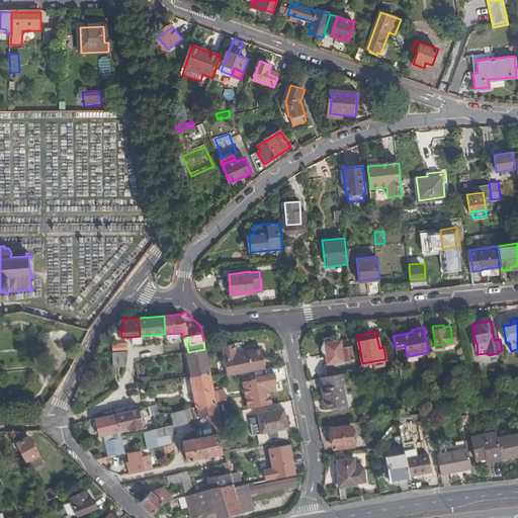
[(324,363),(326,376),(345,373),(357,370),(354,358),(343,360),(341,347),(340,340),(333,341),(323,343),(322,343),(320,344),(319,346),(318,348),(319,350),(321,352),(323,353),(325,353),(326,362),(324,363)]
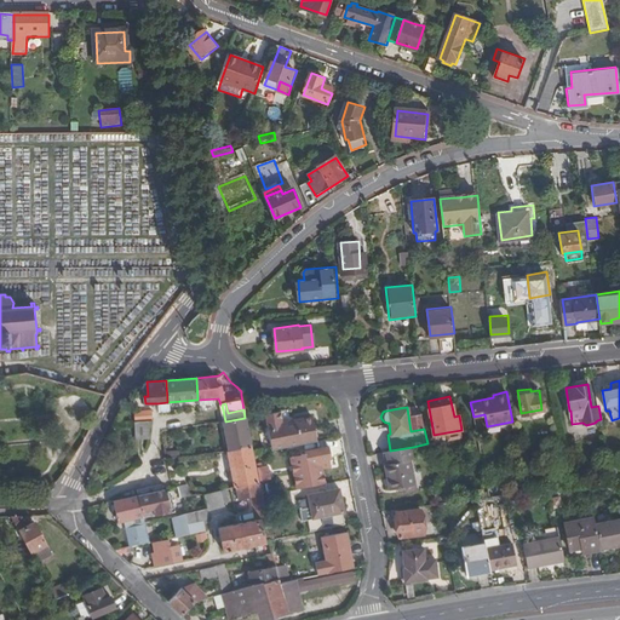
[(270,413),(277,448),(321,438),(316,415),(299,419),(299,422),(288,424),(285,409),(270,413)]
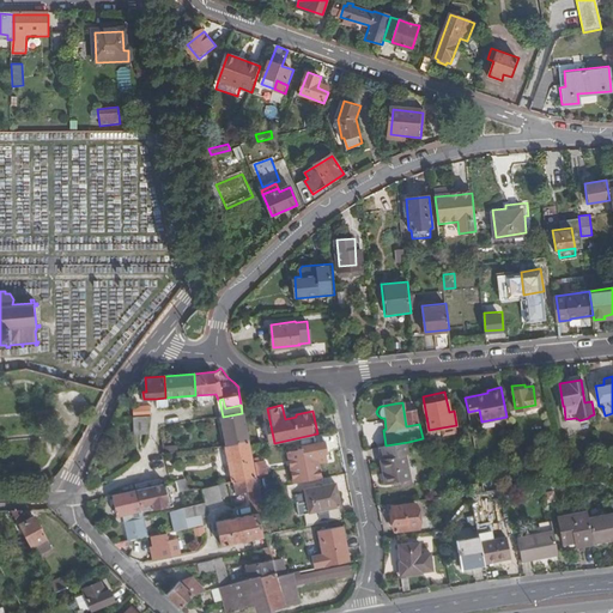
[(133,410),(134,418),(153,417),(152,407),(133,410)]
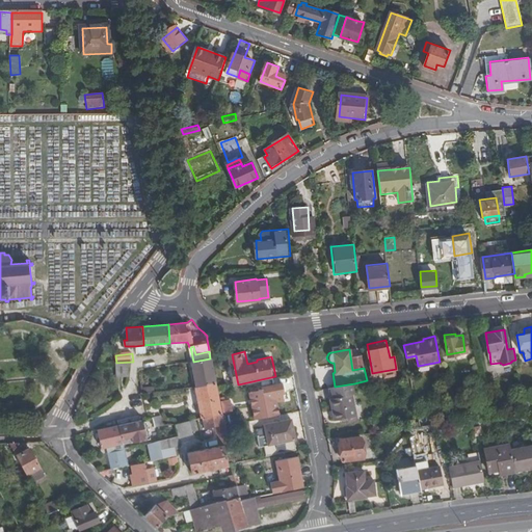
[(350,356),(352,370),(364,368),(362,354),(350,356)]
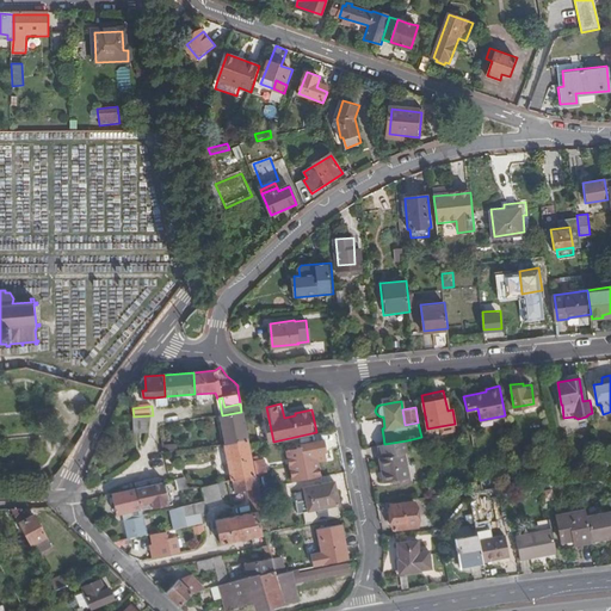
[(218,417),(224,443),(247,437),(241,412),(222,415),(218,417)]
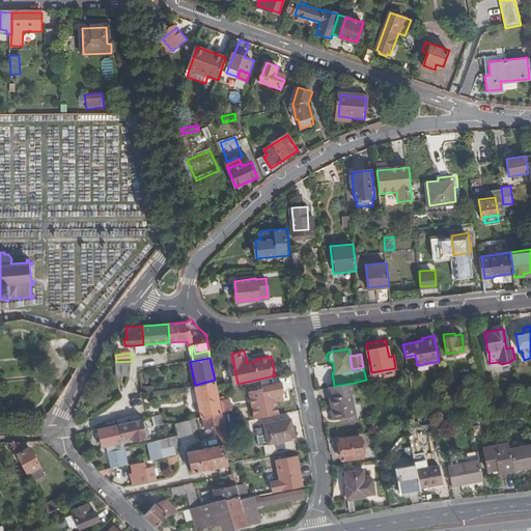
[(116,362),(117,373),(130,372),(133,361),(116,362)]
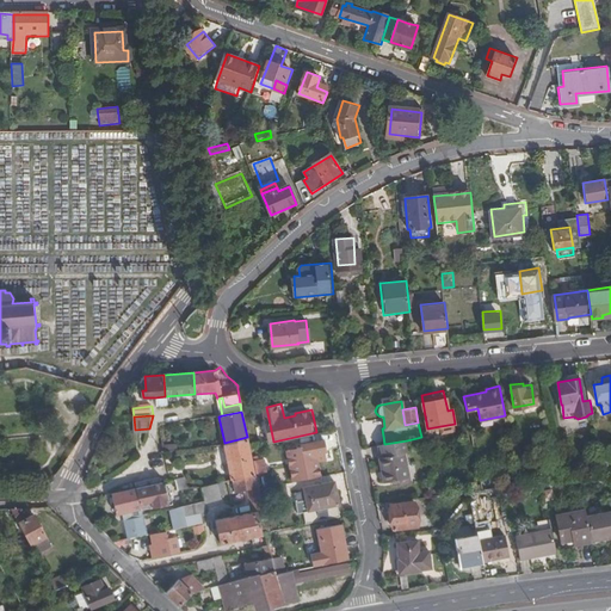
[(455,424),(440,426),(442,433),(456,431),(455,424)]
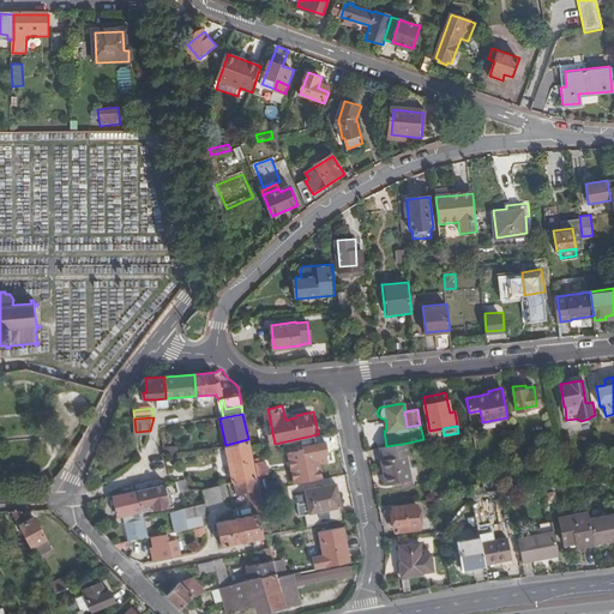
[(226,445),(229,463),(252,458),(248,439),(226,445)]
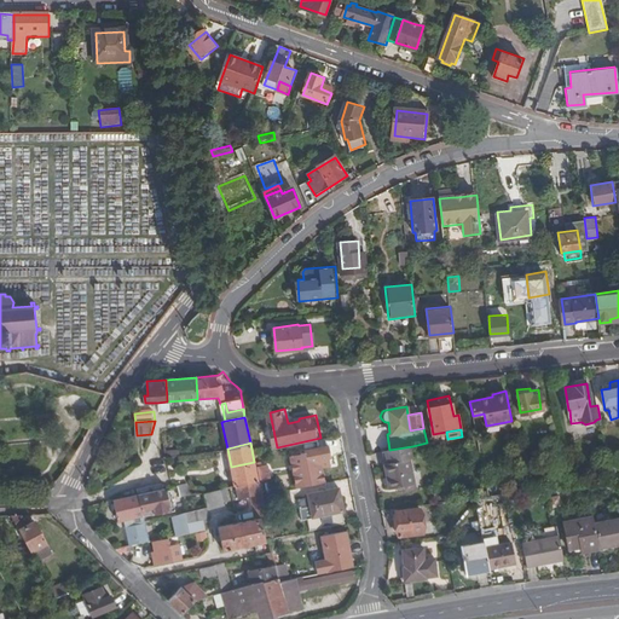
[(305,455),(307,468),(320,466),(328,464),(327,456),(330,456),(328,445),(304,449),(305,455)]
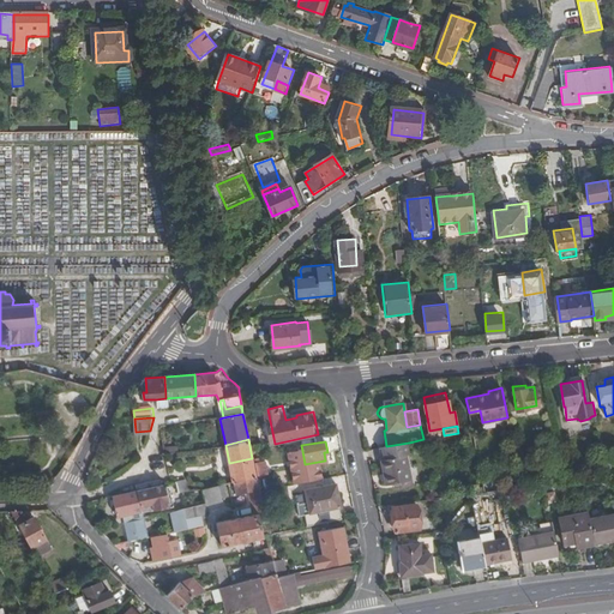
[(411,453),(409,443),(386,446),(383,447),(385,459),(381,459),(385,483),(398,481),(410,479),(407,455),(411,453)]
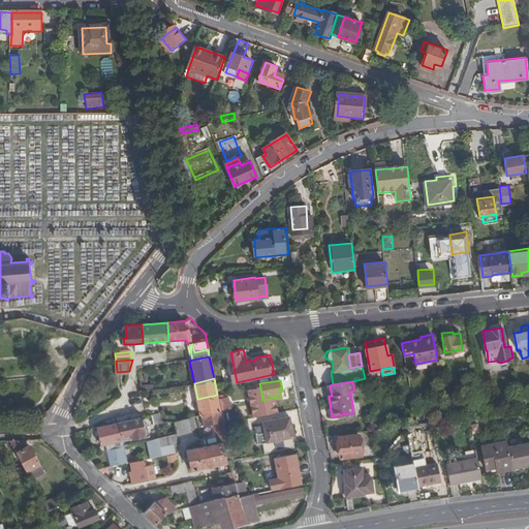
[(277,412),(274,398),(262,400),(260,389),(248,391),(253,416),(277,412)]
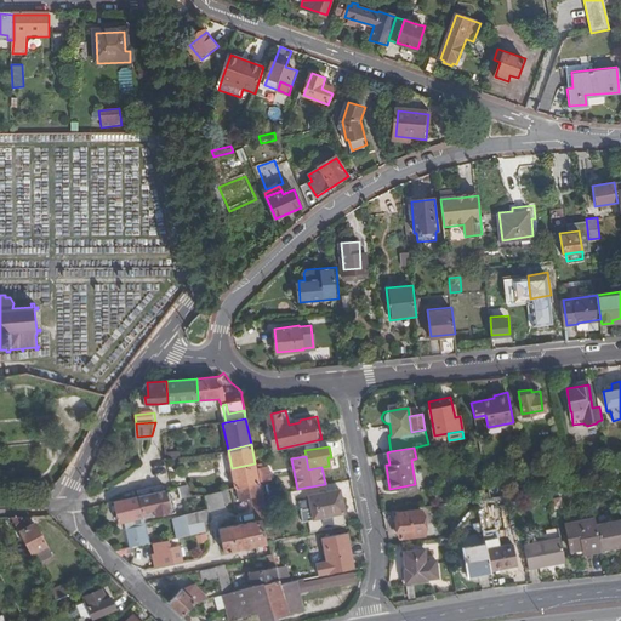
[(232,468),(235,486),(260,482),(256,465),(255,463),(232,468)]
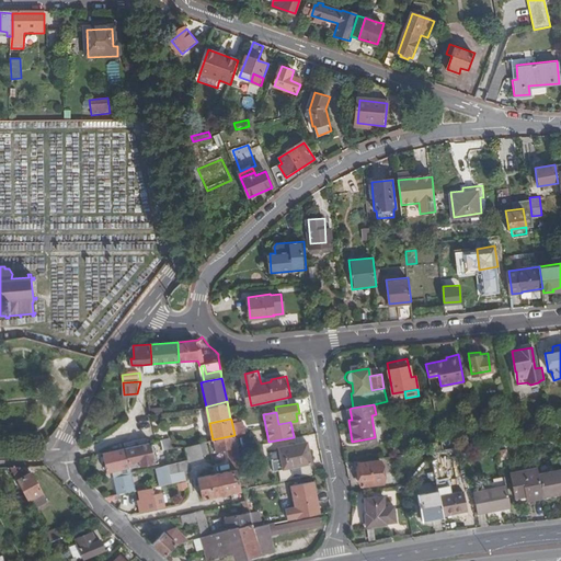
[(231,420),(235,435),(242,434),(240,424),(237,424),(236,419),(231,420)]
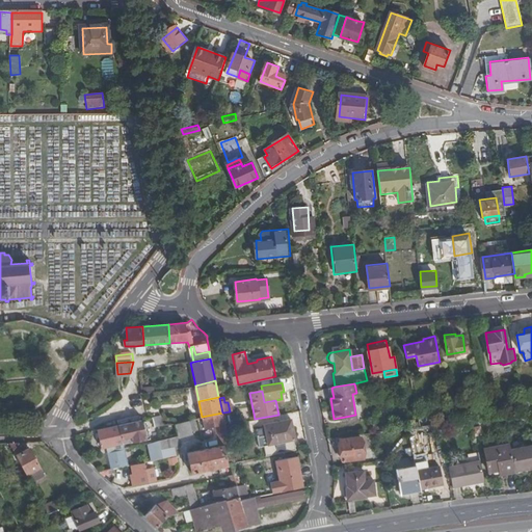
[(225,464),(228,463),(227,458),(223,444),(229,443),(222,413),(202,417),(205,429),(214,427),(218,446),(187,453),(191,472),(225,464)]
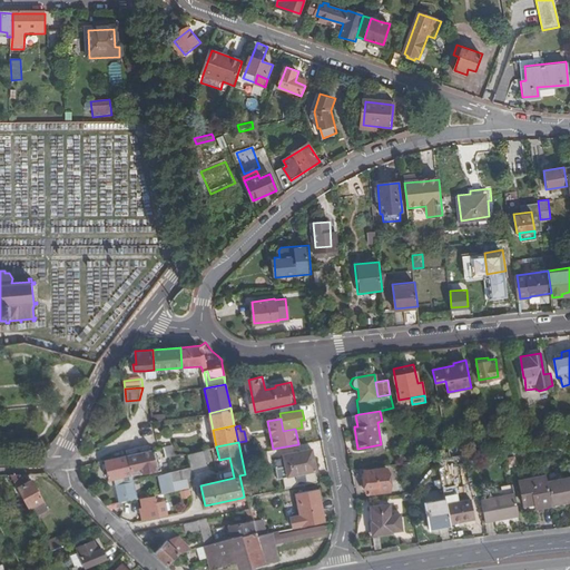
[(174,444),(164,446),(167,457),(176,454),(174,444)]
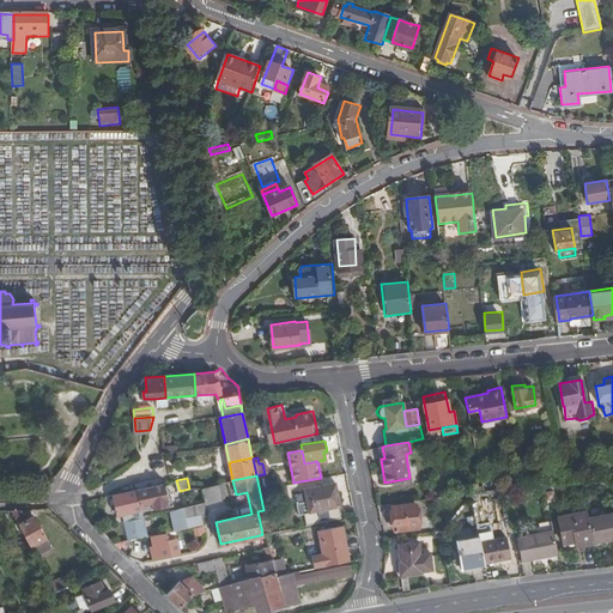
[(168,496),(180,492),(180,491),(176,480),(164,483),(168,496)]
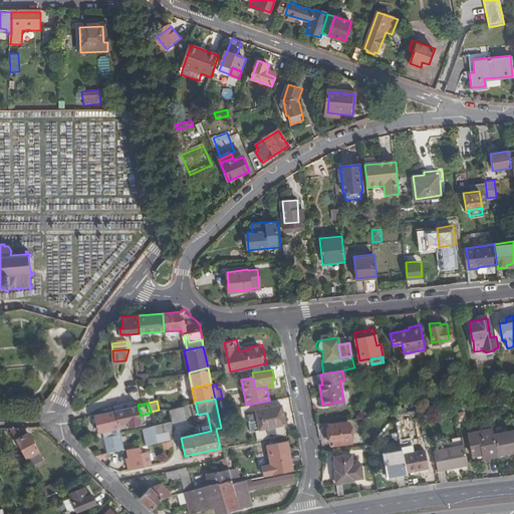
[(143,425),(141,416),(138,405),(115,411),(120,436),(122,436),(131,433),(131,428),(143,425)]
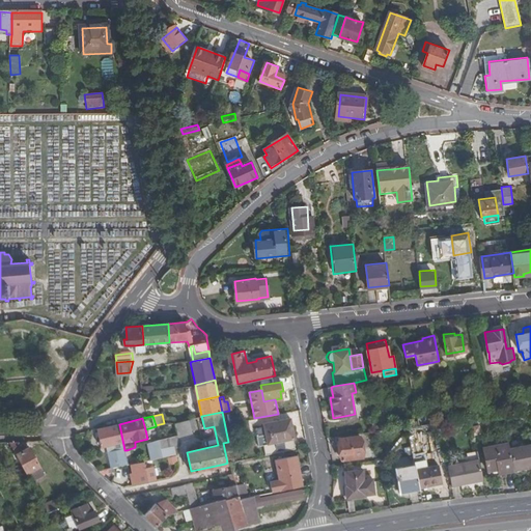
[(289,418),(263,423),(268,444),(294,439),(289,418)]
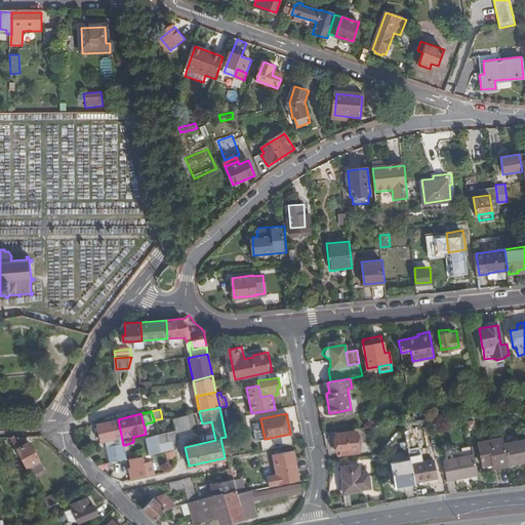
[(172,418),(175,431),(175,432),(193,428),(190,414),(172,418)]
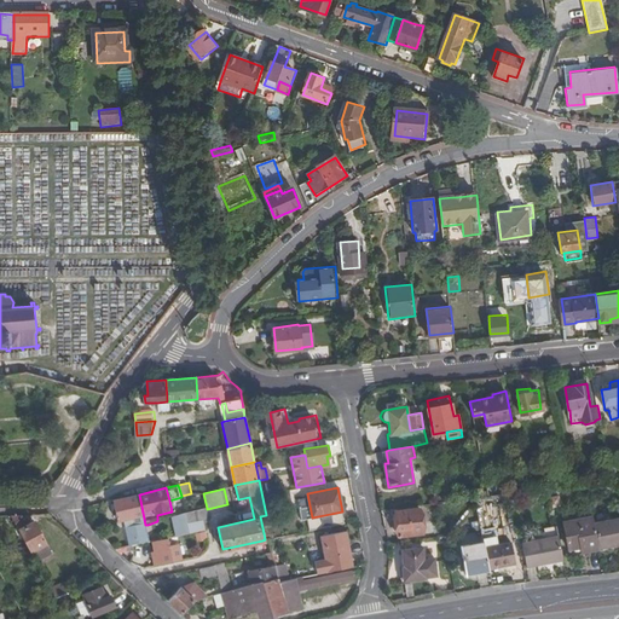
[(145,525),(139,495),(116,501),(121,521),(126,520),(128,530),(145,525)]
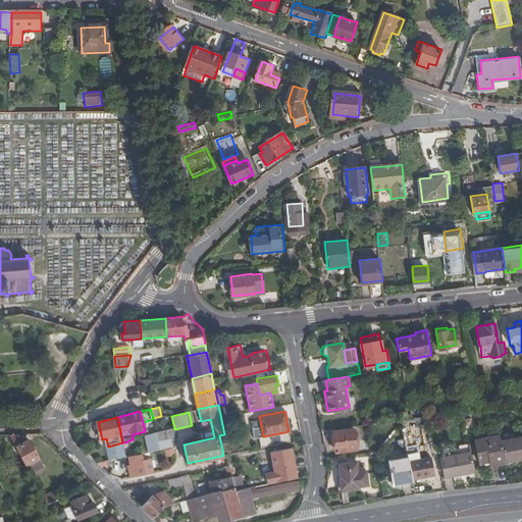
[(161,424),(154,425),(156,432),(163,431),(161,424)]
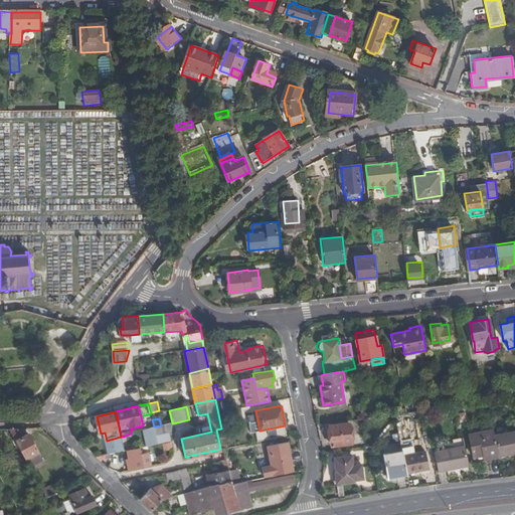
[(154,434),(170,431),(174,430),(172,423),(172,422),(161,425),(154,426),(153,427),(154,434)]
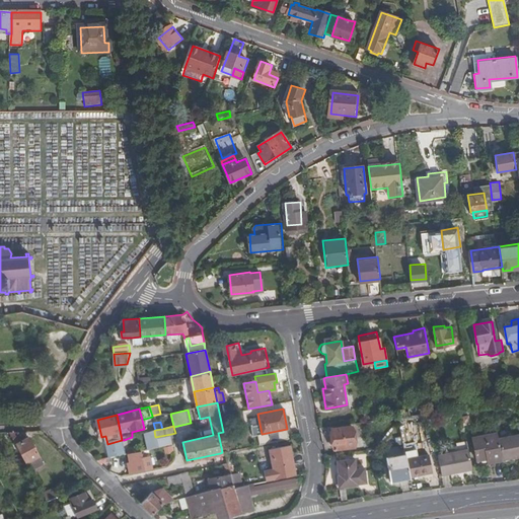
[(352,426),(331,429),(335,449),(355,446),(352,426)]
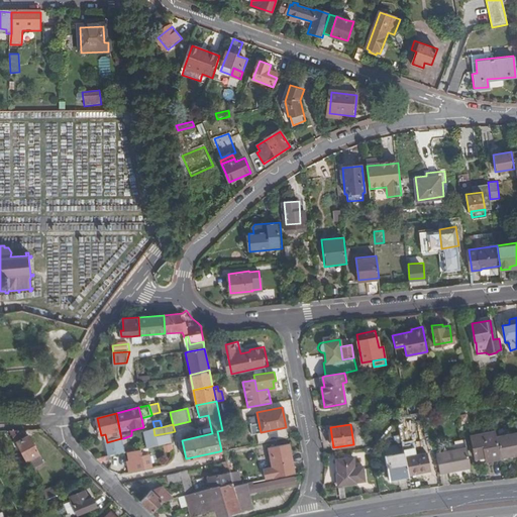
[(144,432),(143,427),(131,430),(131,435),(144,432)]
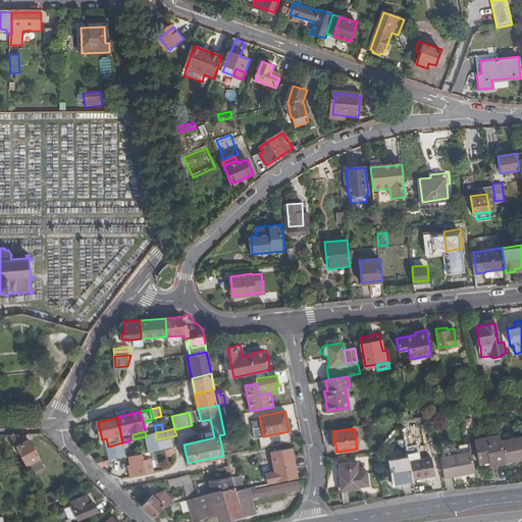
[(494,464),(505,462),(502,440),(501,434),(476,439),(480,462),(493,460),(494,464)]
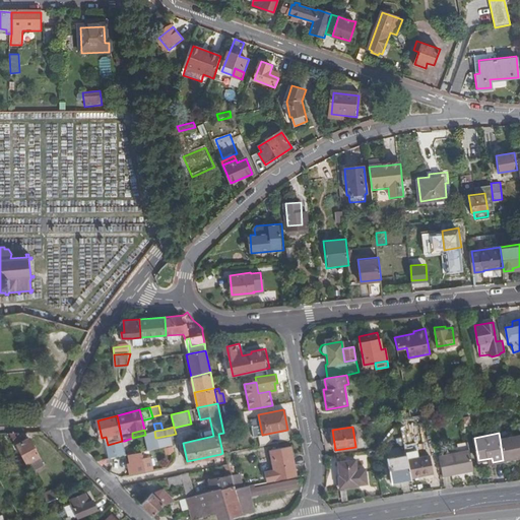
[(23,445),(18,434),(9,434),(25,464),(38,458),(30,442),(23,445)]
